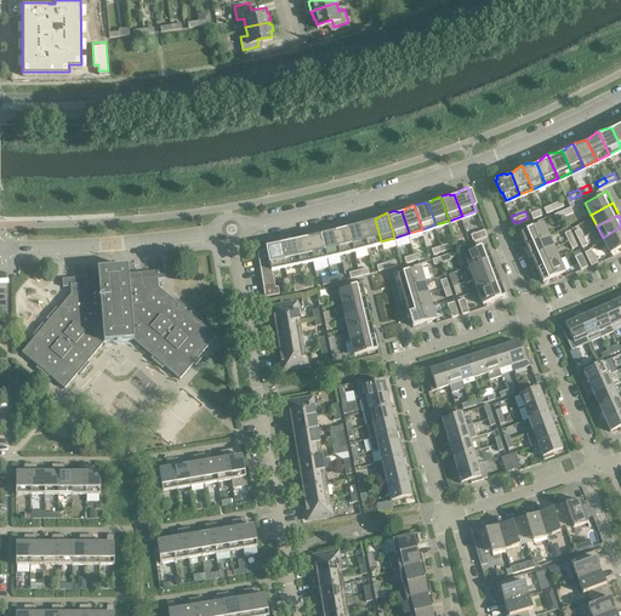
[(381,241),(375,218),(370,220),(369,220),(365,220),(363,220),(360,220),(368,245),(381,241)]
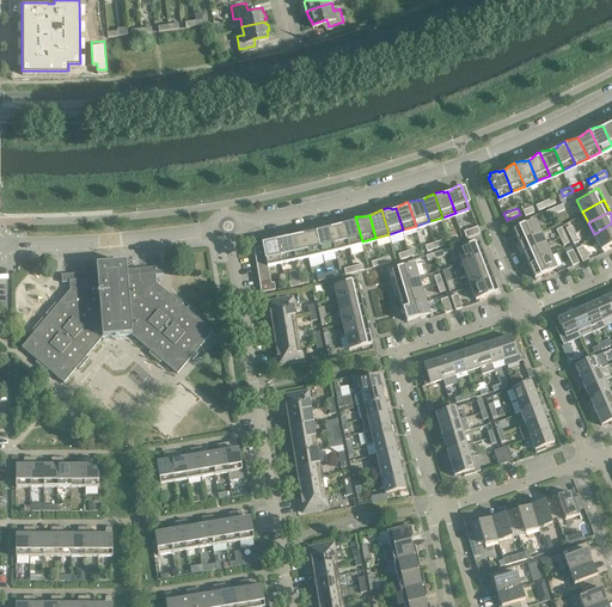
[(362,241),(355,216),(353,218),(352,219),(350,219),(348,220),(347,221),(343,222),(349,245),(362,241)]
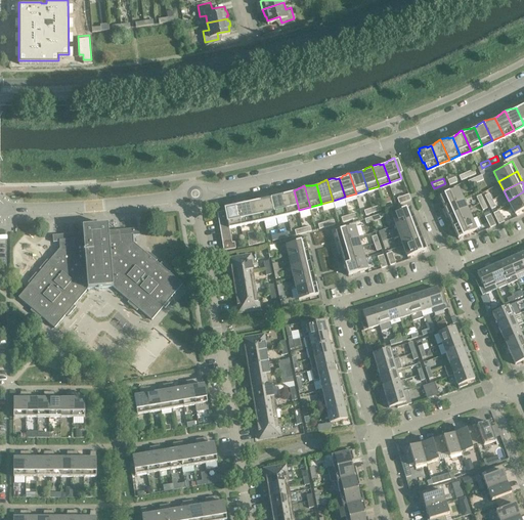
[(439,193),(444,204),(463,196),(457,185),(439,193)]
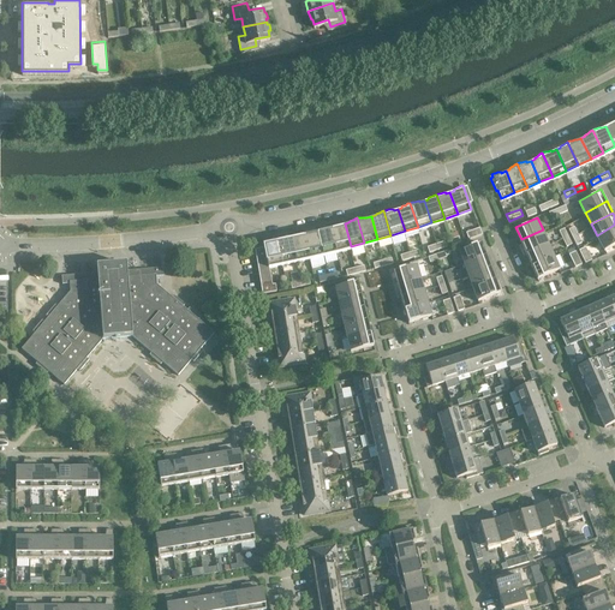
[(351,246),(345,223),(340,225),(340,223),(339,223),(335,225),(333,225),(330,225),(336,250),(351,246)]
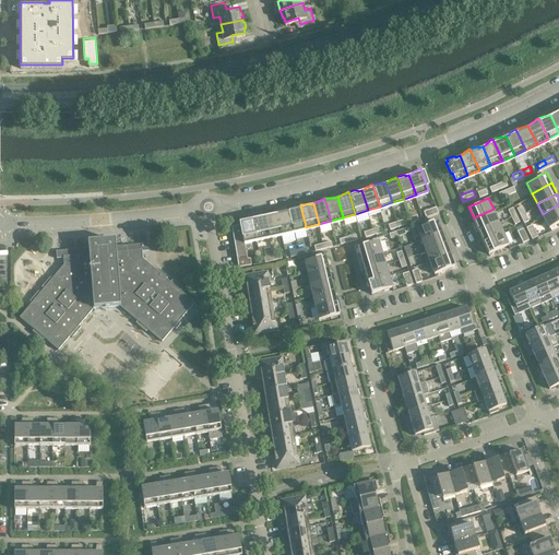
[(438,210),(436,203),(424,209),(426,214),(438,210)]
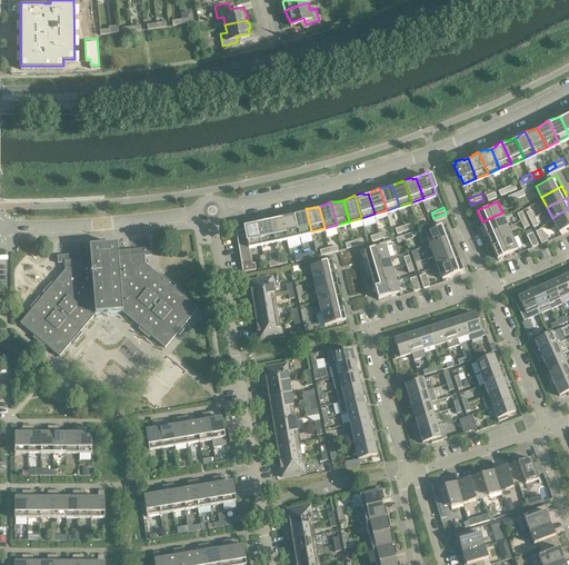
[(311,231),(306,208),(303,209),(302,209),(299,210),(298,211),(298,212),(295,214),(299,234),(311,231)]
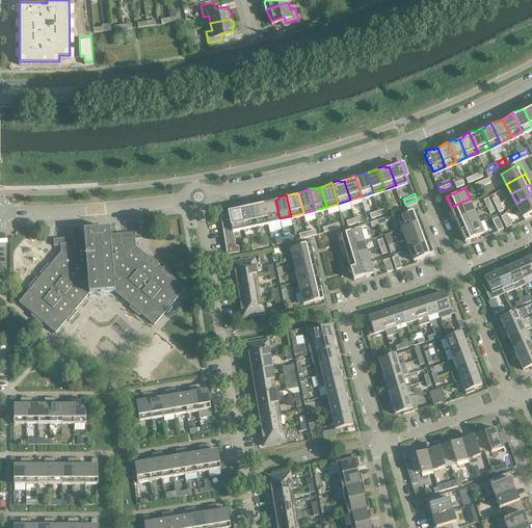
[(531,208),(531,194),(516,204),(523,214),(531,208)]
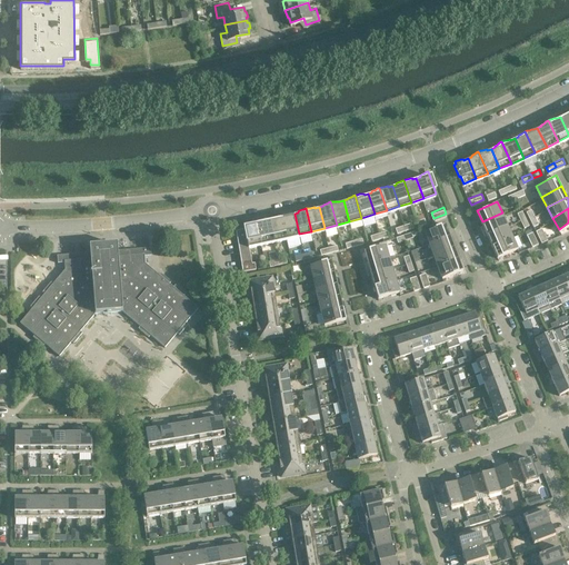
[(507,224),(502,212),(482,221),(487,233),(507,224)]
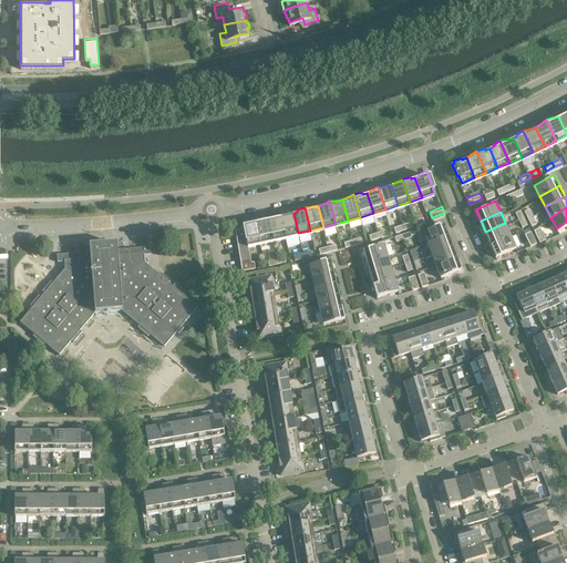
[(286,236),(280,213),(278,214),(277,214),(275,215),(274,216),(272,216),(272,217),(268,218),(272,239),(286,236)]
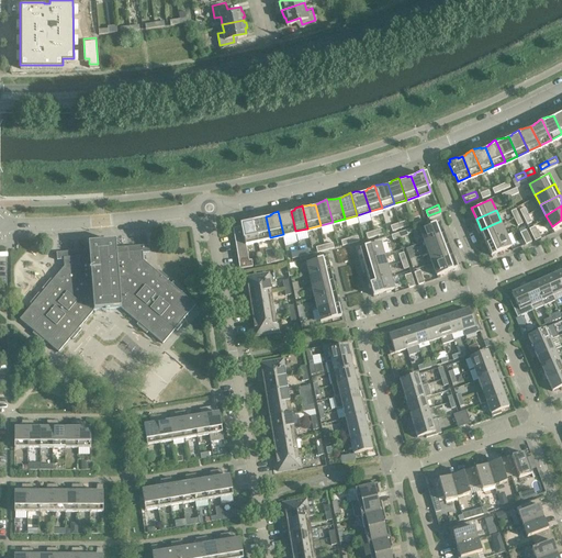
[(280,211),(278,211),(283,234),(295,231),(291,211),(287,212),(287,211),(285,211),(282,211),(280,211)]
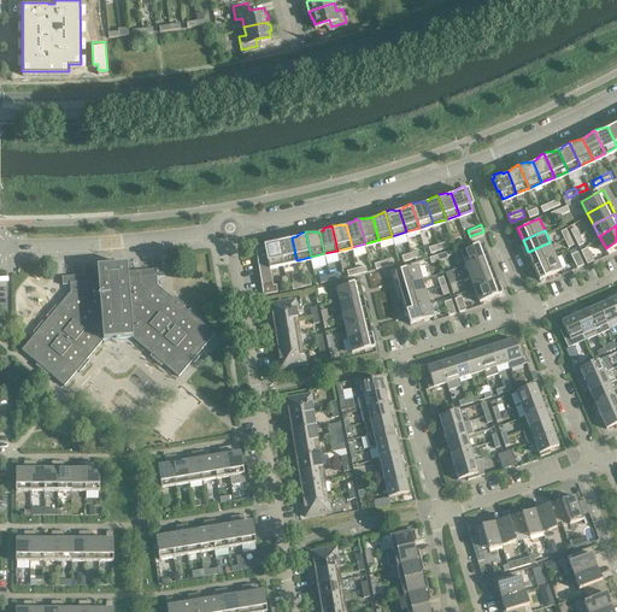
[(283,263),(278,237),(276,239),(274,239),(272,240),(271,240),(269,241),(270,242),(265,242),(265,245),(269,265),(270,265),(283,263)]
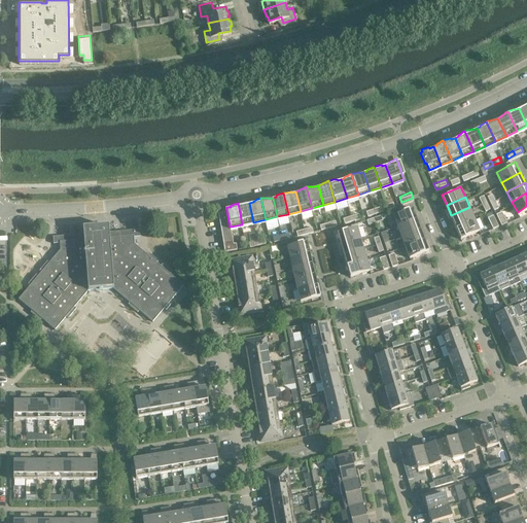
[(240,203),(238,203),(242,224),(253,222),(249,203),(246,204),(246,203),(244,203),(241,203),(240,203)]
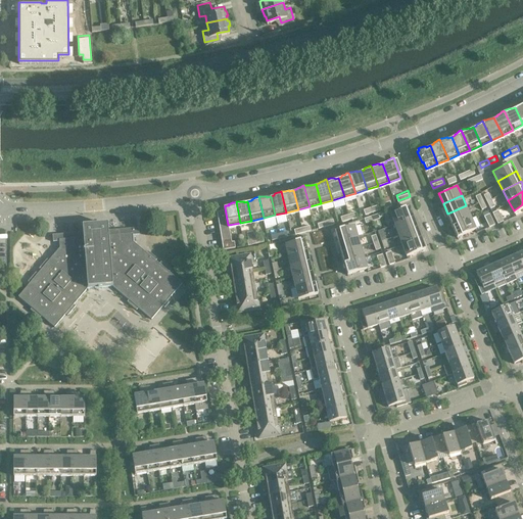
[(390,210),(394,222),(414,215),(410,203),(390,210)]
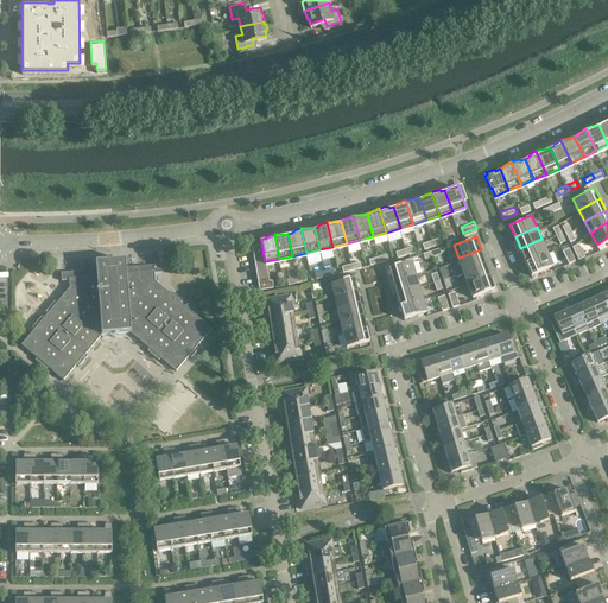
[(548,251),(542,239),(520,248),(526,260),(548,251)]
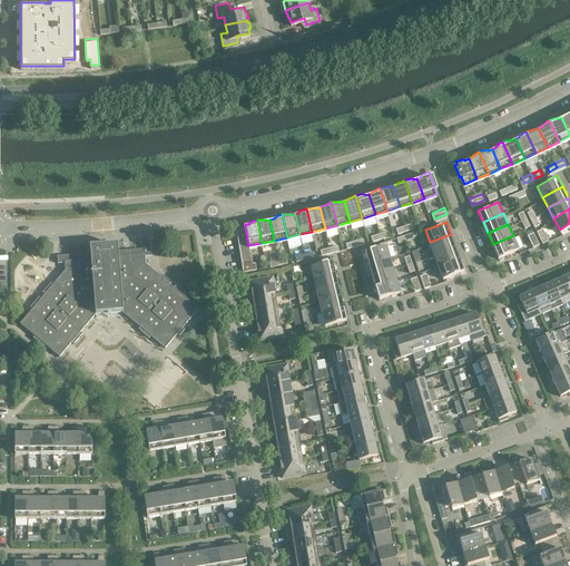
[(248,245),(245,226),(236,227),(242,263),(253,261),(249,245),(248,245)]
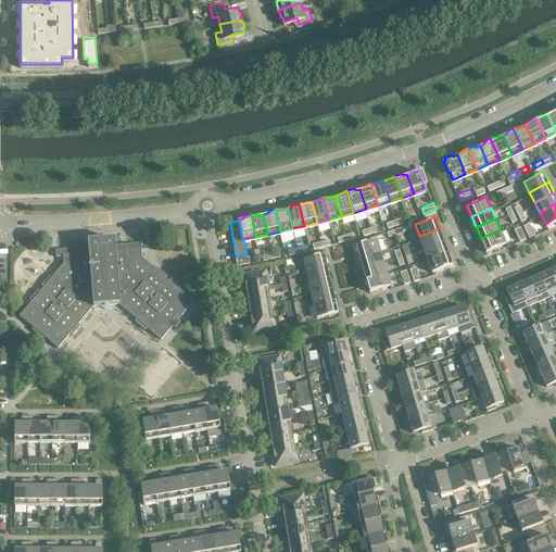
[(529,221),(523,223),(529,235),(534,231),(529,221)]
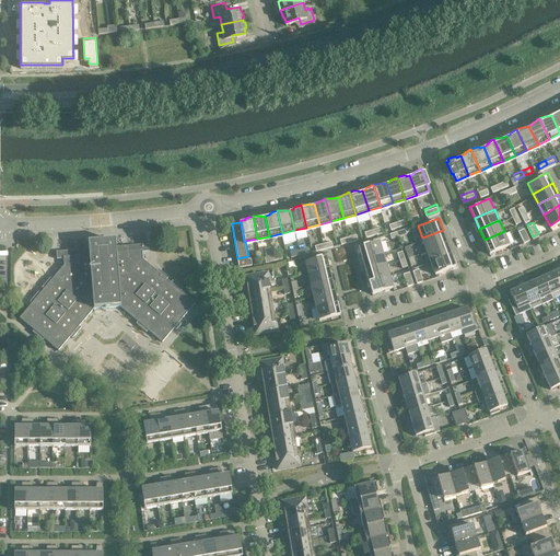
[(529,238),(524,226),(518,229),(524,240),(529,238)]
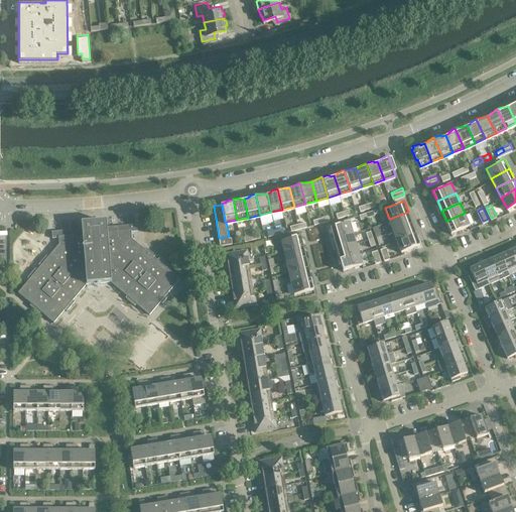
[(411,222),(408,212),(389,219),(393,229),(411,222)]
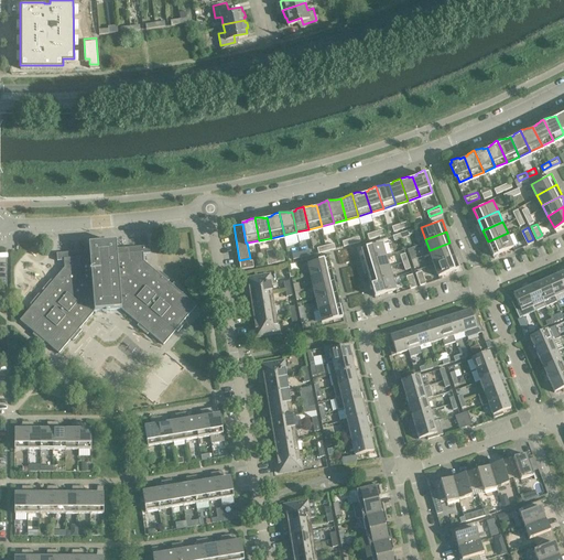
[(512,244),(508,233),(488,241),(492,252),(512,244)]
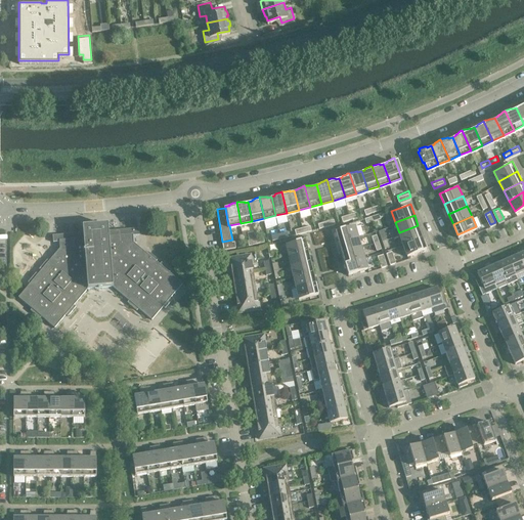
[(108,227),(108,221),(82,223),(82,229),(52,232),(53,239),(59,239),(59,245),(49,258),(47,257),(39,266),(41,267),(38,271),(36,269),(28,279),(30,280),(18,294),(32,305),(30,307),(39,315),(41,313),(54,325),(66,311),(68,313),(76,303),(74,302),(88,286),(113,284),(129,297),(128,299),(137,307),(138,305),(151,316),(163,303),(165,305),(173,296),(171,294),(182,280),(169,269),(171,267),(162,259),(160,261),(156,258),(158,256),(148,248),(146,250),(133,239),(133,232),(139,231),(138,225),(108,227)]
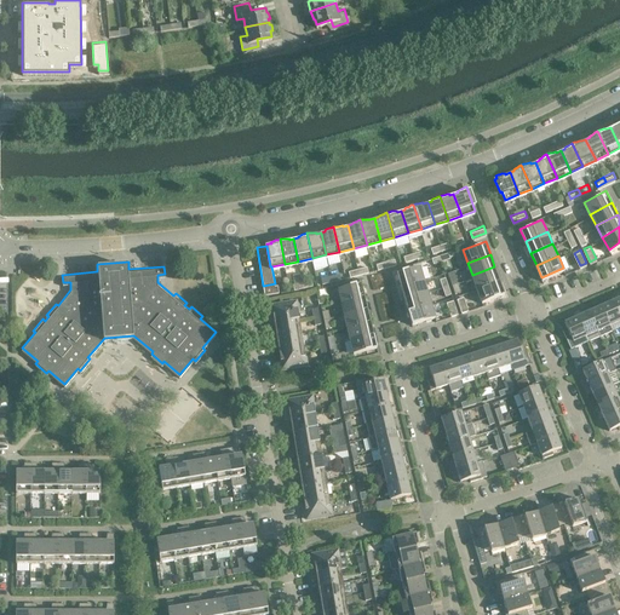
[(396,270),(400,283),(424,276),(419,264),(396,270)]
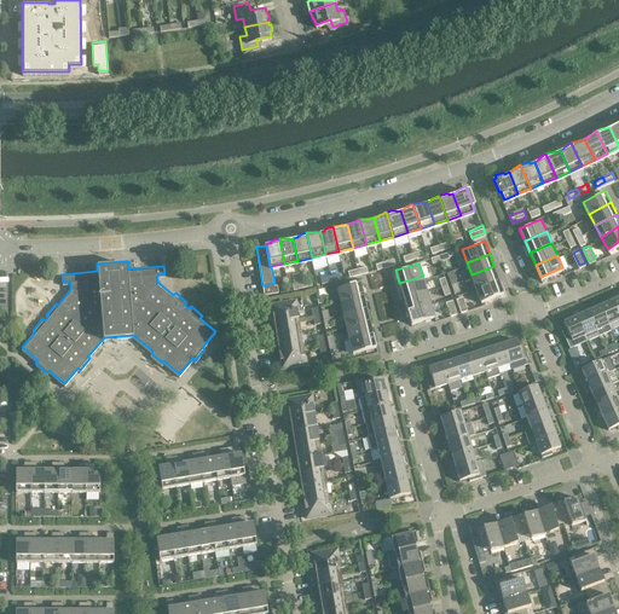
[(498,278),(493,266),(472,274),(476,287),(498,278)]
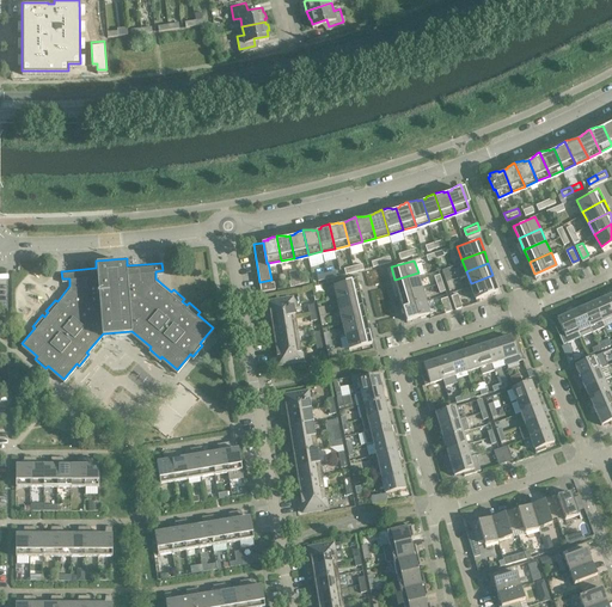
[(422,286),(418,273),(395,280),(399,292),(422,286)]
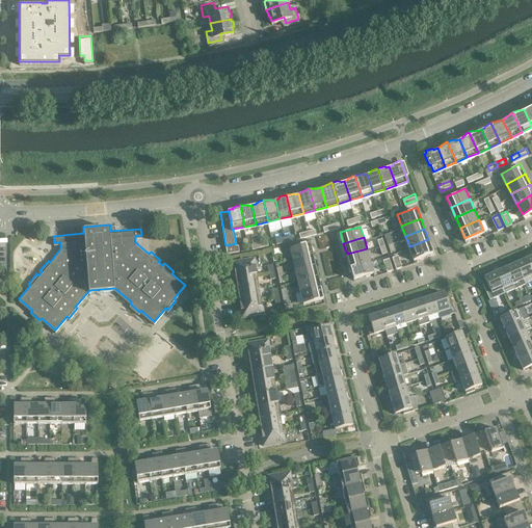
[(432,249),(428,239),(409,246),(414,257),(432,249)]
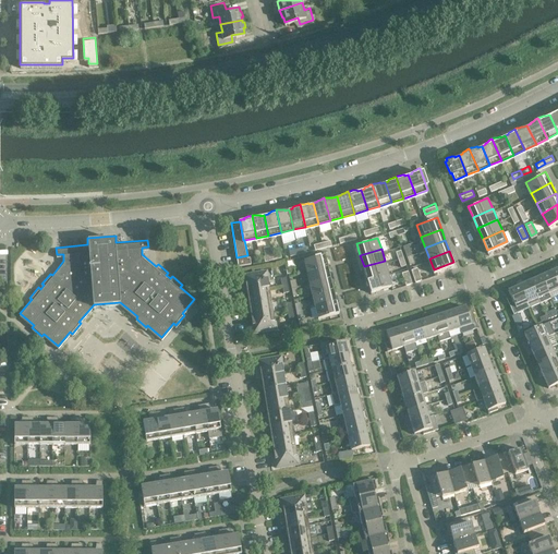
[(303,257),(306,269),(328,264),(325,252),(303,257)]
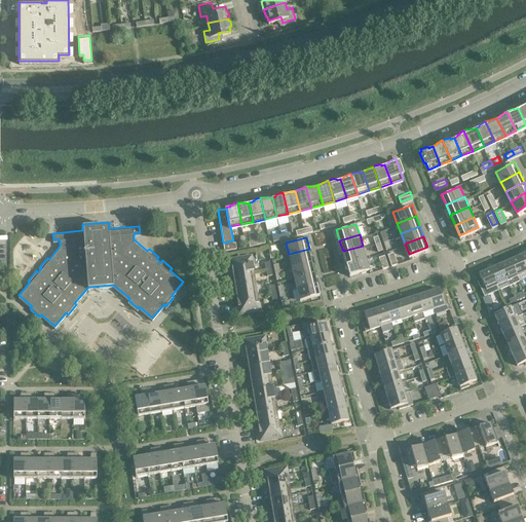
[(366,256),(363,246),(343,251),(346,262),(366,256)]
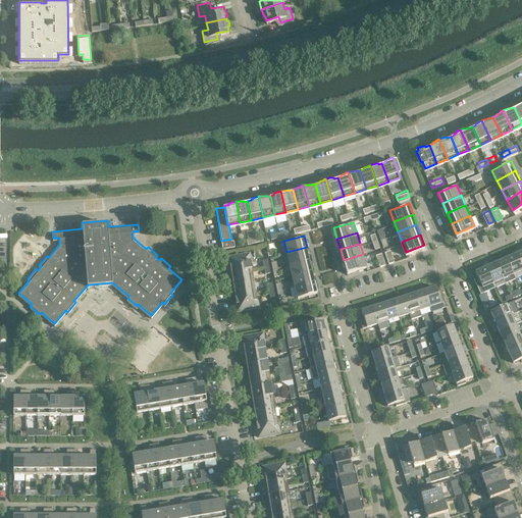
[(309,258),(307,247),(286,252),(290,263),(309,258)]
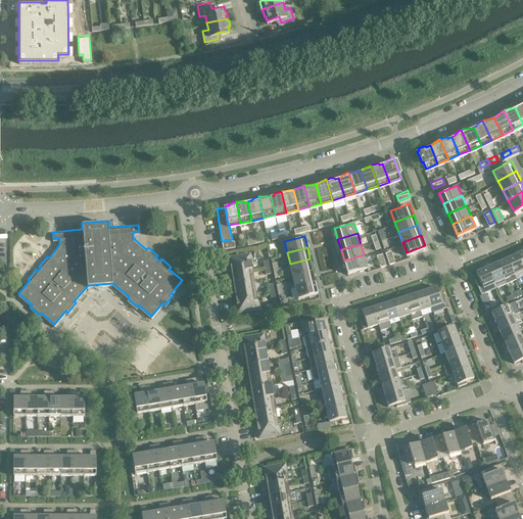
[(391,248),(385,250),(389,262),(394,260),(391,248)]
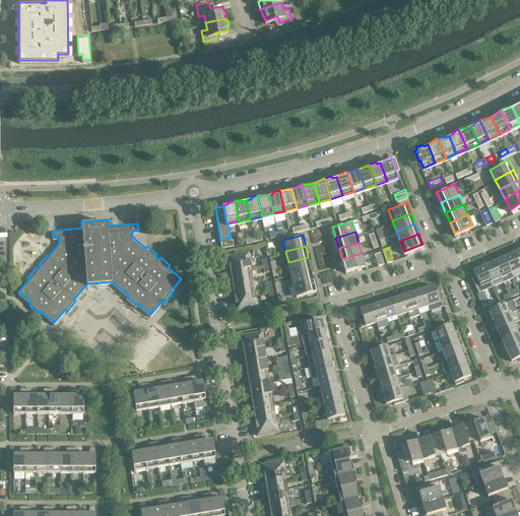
[(228,254),(230,269),(251,265),(248,250),(228,254)]
